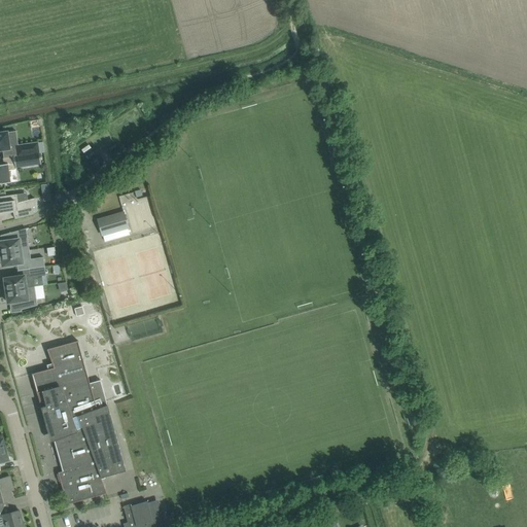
[(0,150),(9,149),(9,148),(12,148),(11,140),(8,141),(7,132),(6,133),(5,130),(0,130),(0,150)]
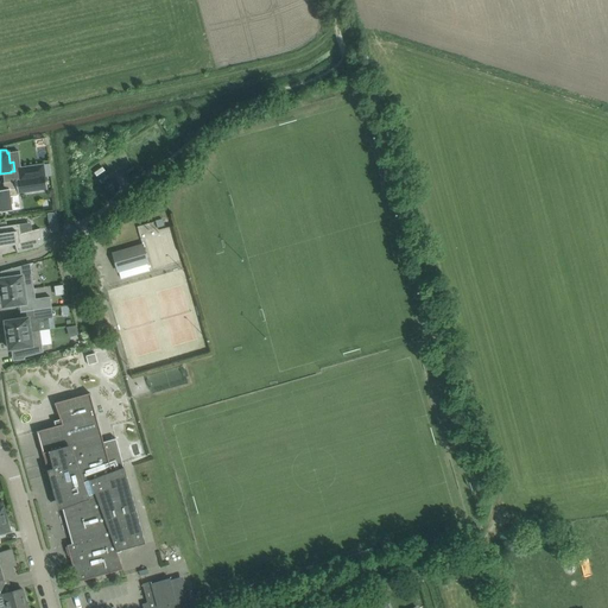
[(18,169),(19,181),(45,177),(44,165),(18,169)]
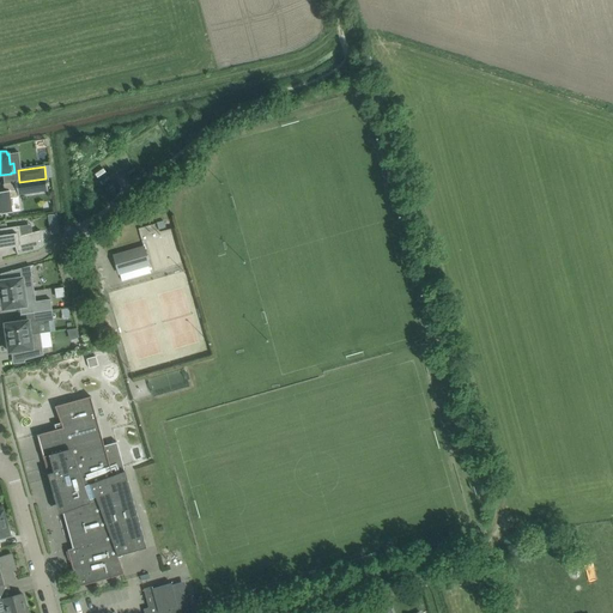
[(46,178),(19,182),(16,182),(17,190),(8,192),(8,190),(0,192),(0,214),(20,212),(19,195),(48,190),(46,178)]
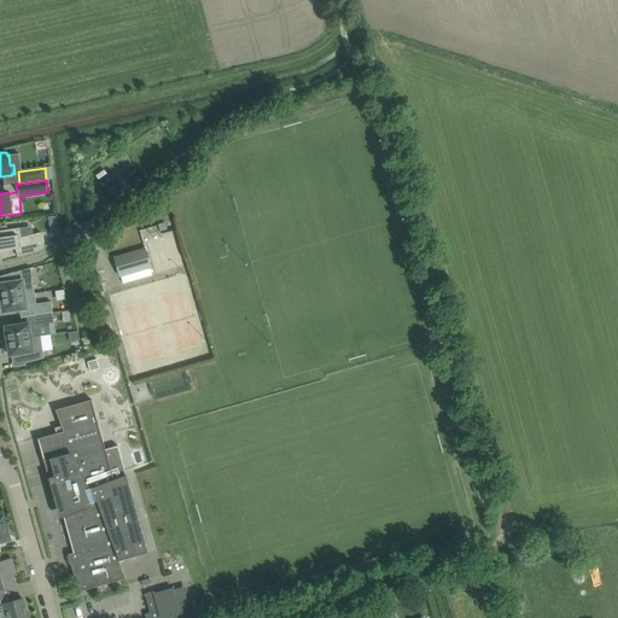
[(50,216),(52,235),(62,234),(59,215),(50,216)]
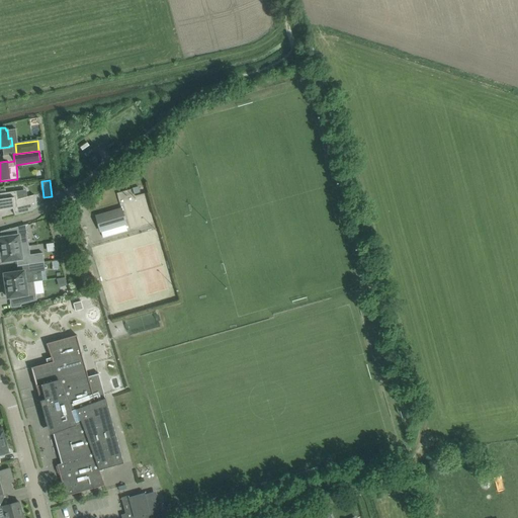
[(17,213),(17,214),(31,210),(37,207),(33,195),(17,199),(16,191),(0,193),(0,211),(17,207),(19,213),(17,213)]
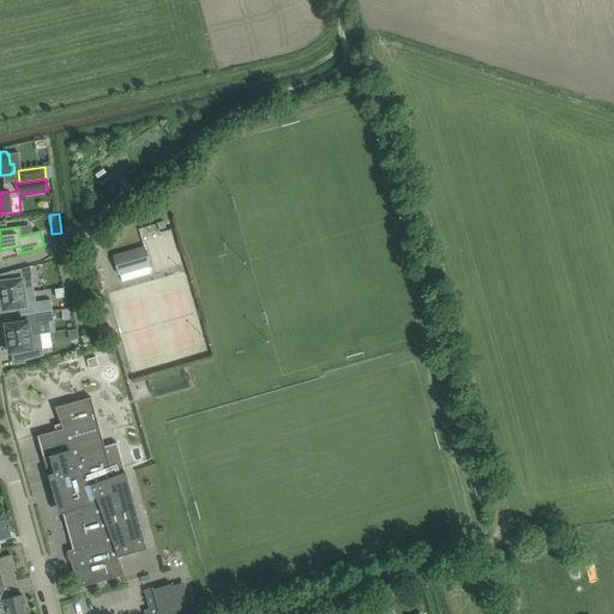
[(149,265),(144,247),(114,257),(119,275),(149,265)]
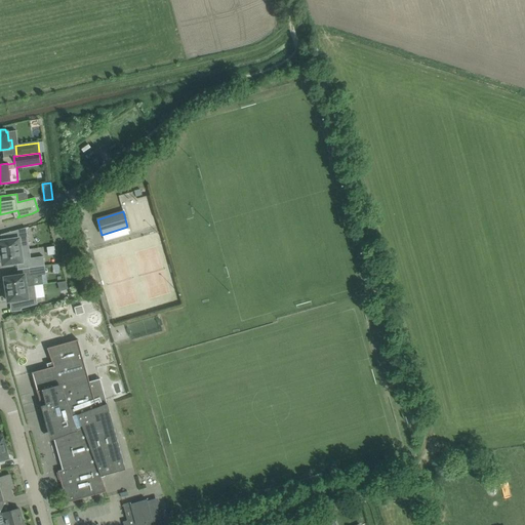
[(0,251),(0,252),(1,253),(29,249),(26,228),(10,232),(11,239),(0,241),(0,251)]
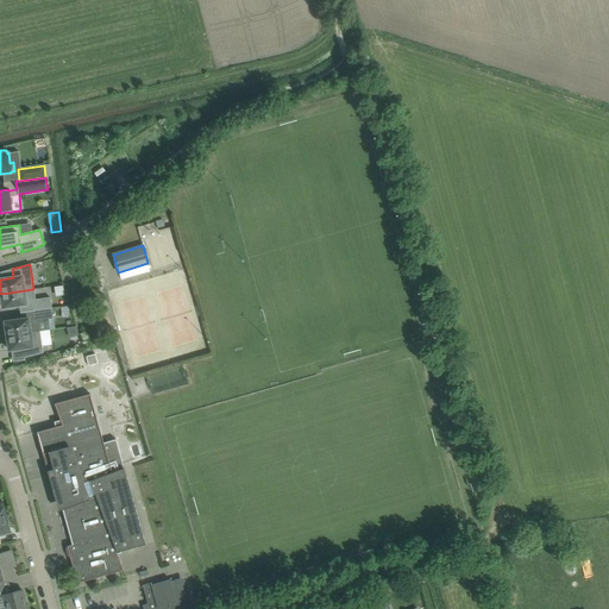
[(32,303),(32,311),(51,308),(50,297),(36,300),(33,289),(1,294),(1,295),(0,295),(0,301),(2,302),(2,308),(32,303)]
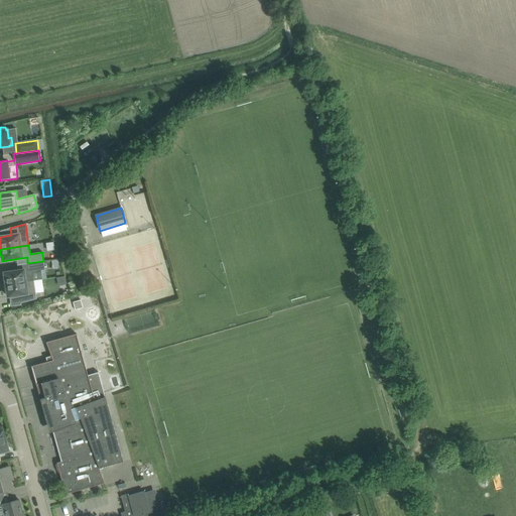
[(6,285),(33,281),(43,279),(41,270),(45,270),(43,261),(27,263),(28,269),(4,273),(5,277),(3,279),(4,283),(6,284),(6,285)]
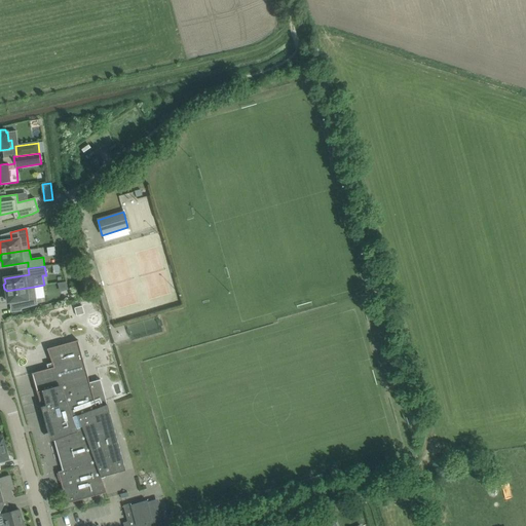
[(66,282),(58,283),(60,292),(68,289),(66,282)]
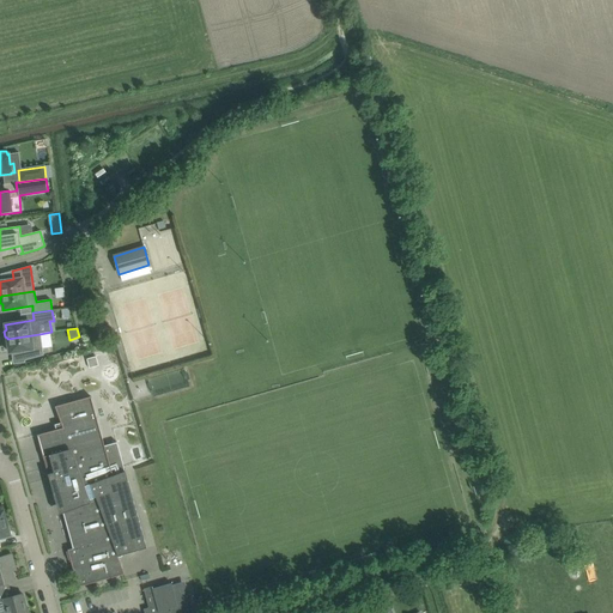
[(40,334),(7,339),(7,340),(6,341),(6,346),(8,347),(8,353),(23,351),(25,360),(43,356),(40,334)]
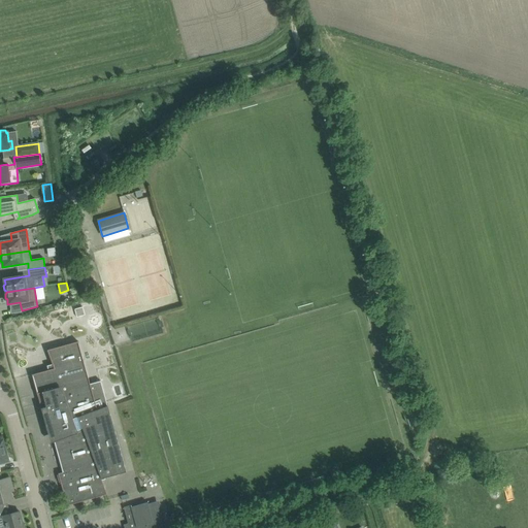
[(74,309),(76,318),(85,315),(83,307),(74,309)]
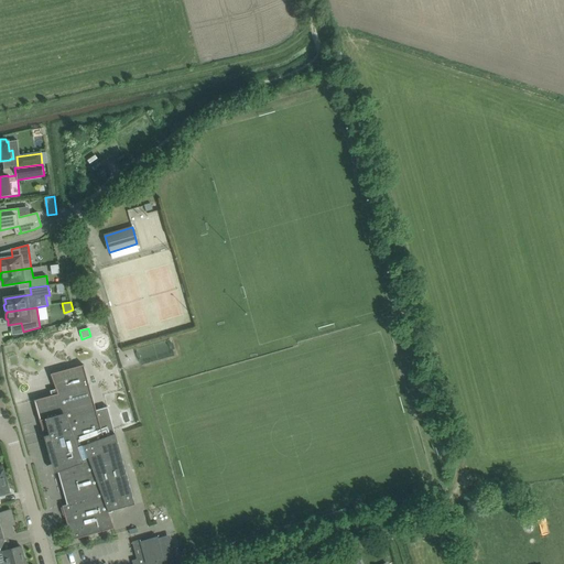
[(49,452),(53,451),(68,446),(71,451),(83,446),(77,432),(111,422),(108,407),(96,410),(84,365),(51,373),(56,389),(50,391),(52,396),(34,400),(49,452)]
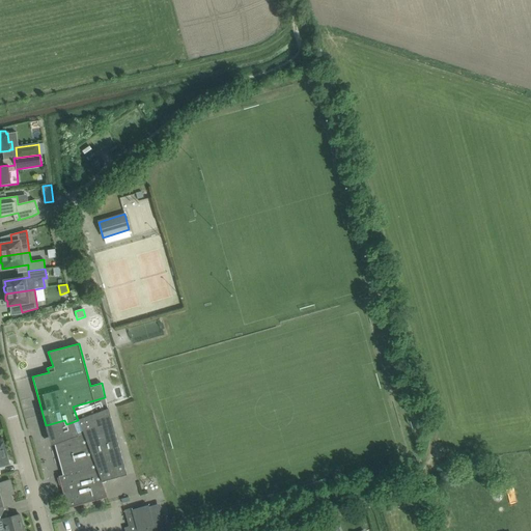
[(67,484),(61,486),(67,508),(108,497),(103,482),(106,482),(106,480),(127,474),(105,397),(73,407),(78,420),(66,424),(64,420),(50,424),(55,442),(54,442),(55,444),(56,444),(64,474),(67,484)]
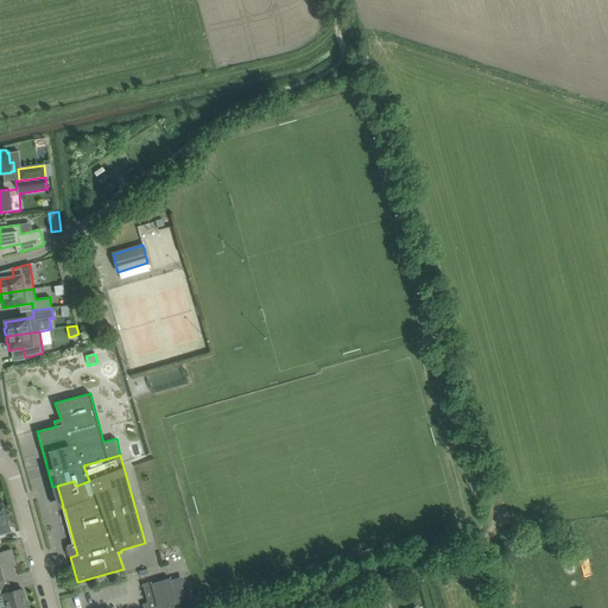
[(0,508),(0,532),(1,534),(6,533),(10,526),(8,521),(6,521),(2,508),(0,508)]
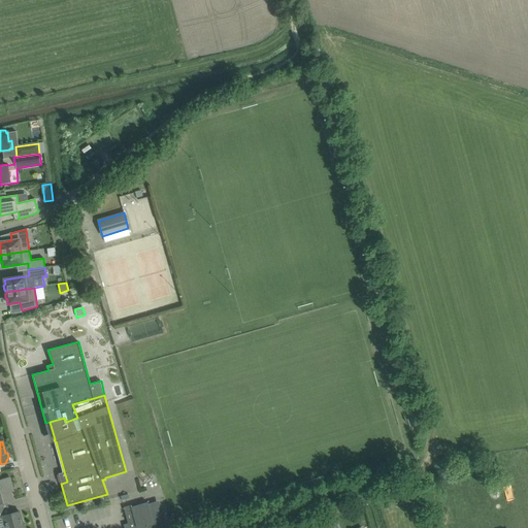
[(58,473),(61,484),(67,482),(64,471),(58,473)]
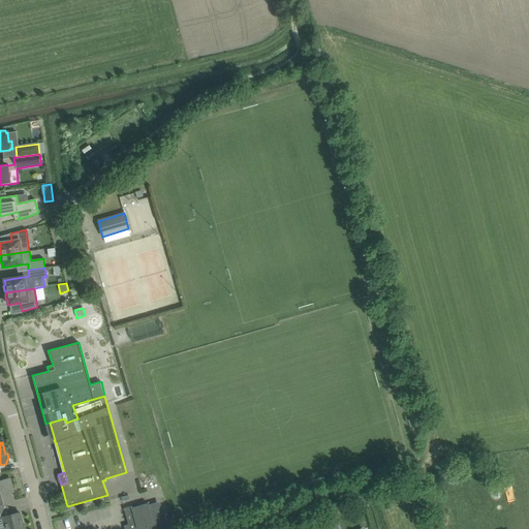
[(0,474),(0,504),(13,501),(7,478),(2,480),(1,474),(0,474)]
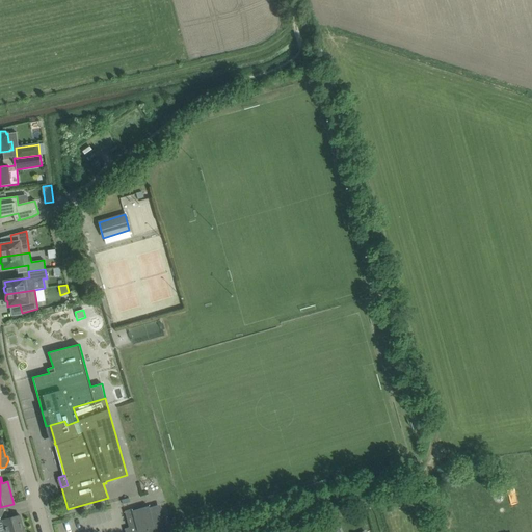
[(125,531),(168,531),(164,515),(152,519),(149,506),(132,510),(132,509),(125,511),(129,527),(125,529),(125,531)]
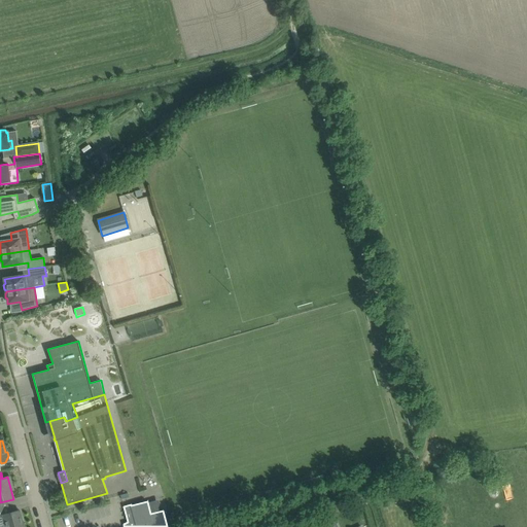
[(24,526),(20,511),(9,514),(3,516),(5,526),(24,526)]
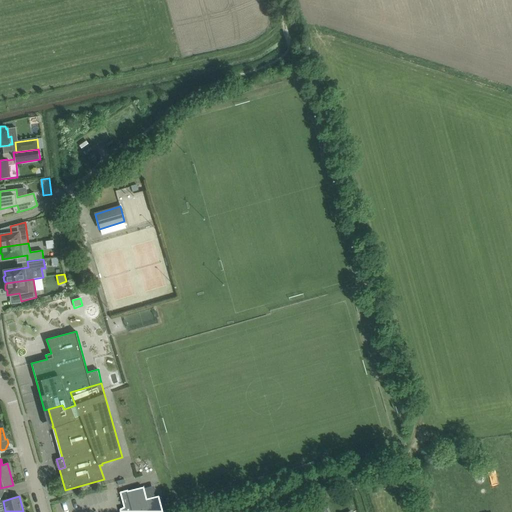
[(309,496),(304,499),(308,508),(313,505),(311,500),(309,496)]
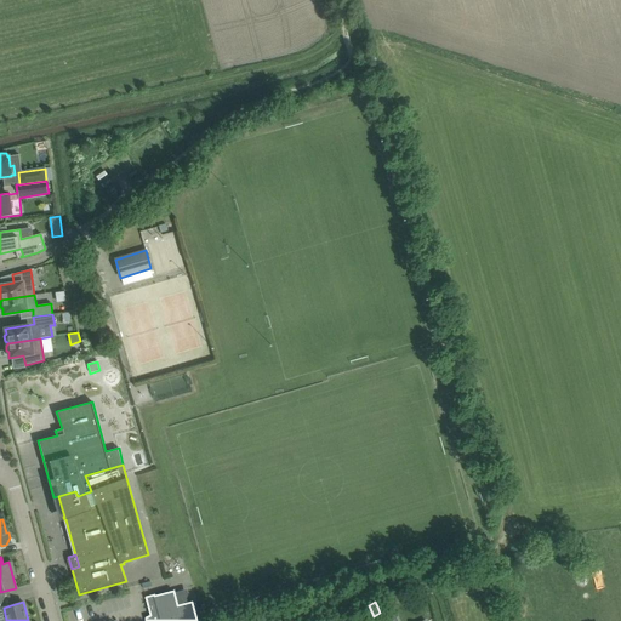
[(383,604),(377,607),(380,613),(381,615),(387,611),(383,604)]
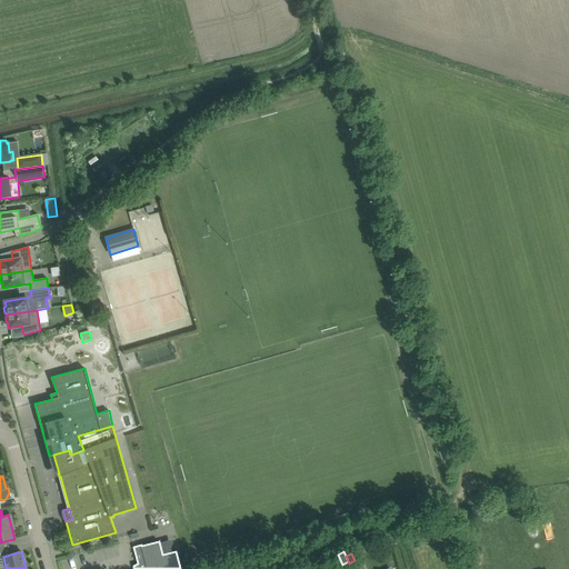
[(248,557),(235,560),(236,567),(250,562),(248,557)]
